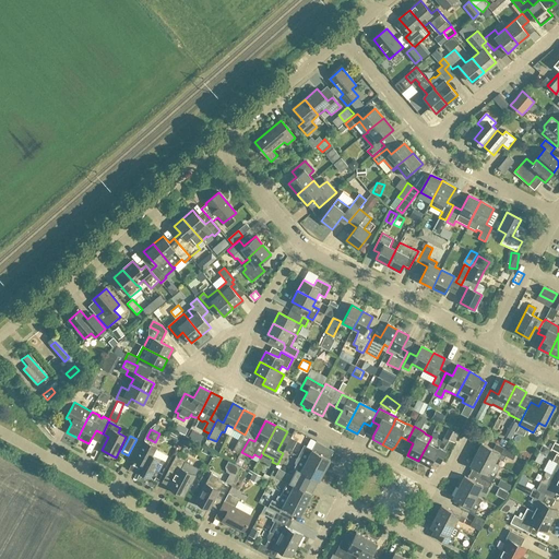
[(240,454),(241,452),(249,439),(241,436),(234,451),(240,454)]
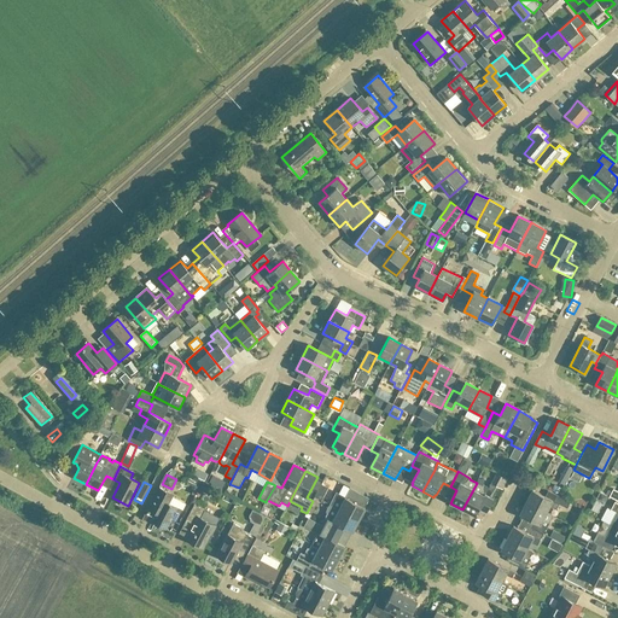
[(203,483),(199,490),(209,496),(214,488),(203,483)]
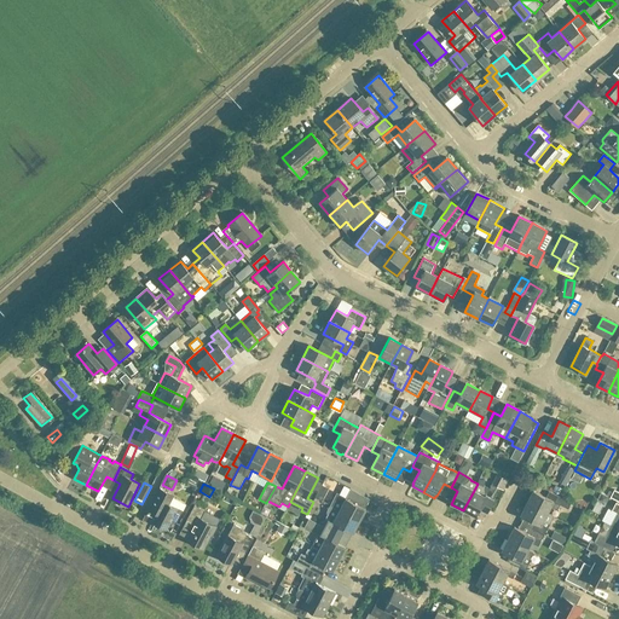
[(484,487),(478,484),(463,510),(475,516),(480,509),(487,513),(499,489),(492,484),(490,489),(485,486),(484,487)]
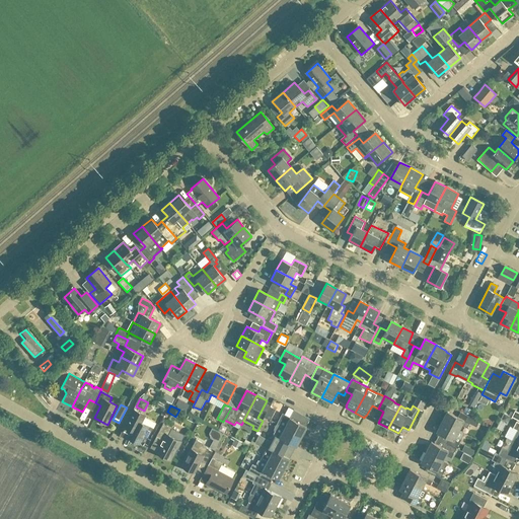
[(276,410),(271,406),(265,418),(270,421),(276,410)]
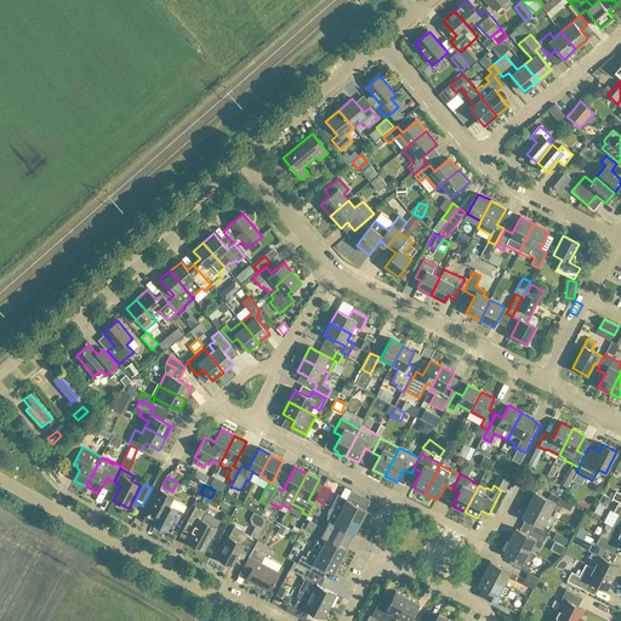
[(183,513),(170,506),(175,497),(160,490),(149,510),(158,514),(153,524),(167,531),(172,523),(177,525),(183,513)]
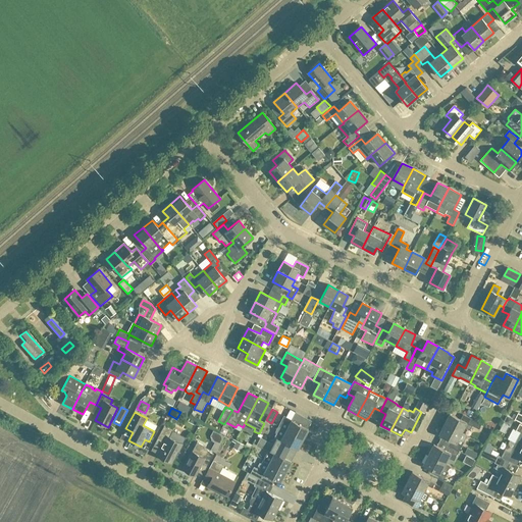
[(471,419),(469,424),(450,414),(445,424),(462,433),(465,428),(470,430),(472,426),(479,430),(482,424),(471,419)]
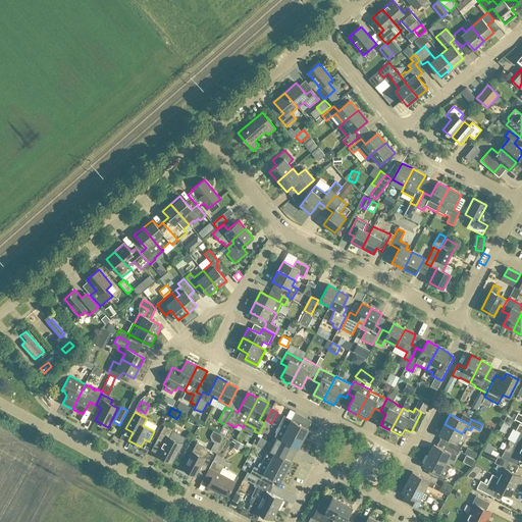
[(284,417),(279,427),(304,439),(309,429),(284,417)]
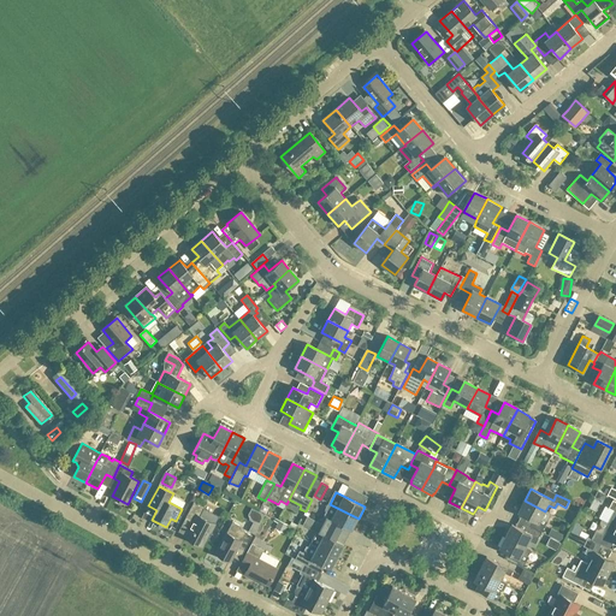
[(551,515),(545,511),(525,501),(519,513),(532,520),(529,526),(542,533),(551,515)]
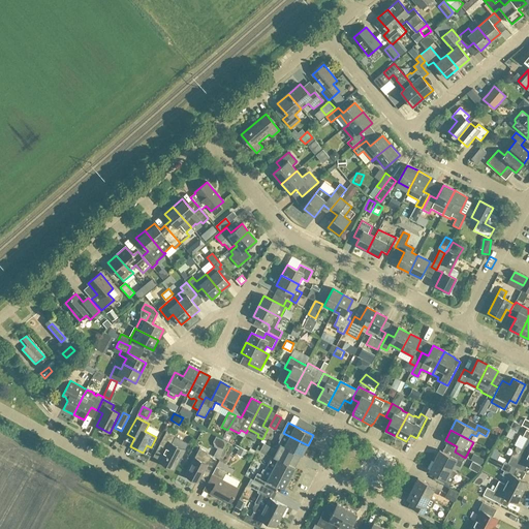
[(182,458),(185,450),(172,443),(176,437),(166,432),(160,445),(166,448),(159,462),(174,470),(181,457),(182,458)]
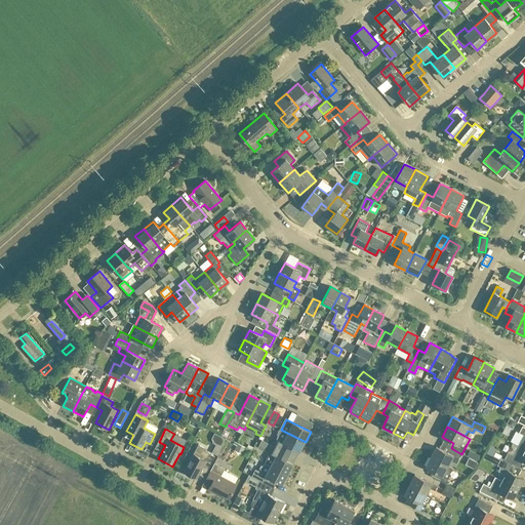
[(306,442),(281,430),(278,434),(279,437),(274,446),(274,447),(285,452),(288,446),(299,452),(306,442)]
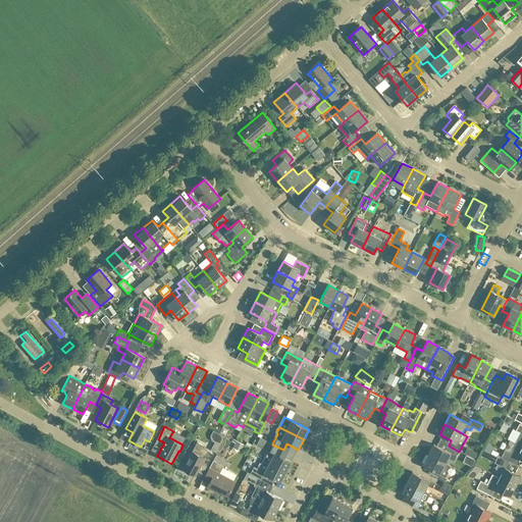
[(377,461),(383,450),(369,440),(363,453),(377,461)]
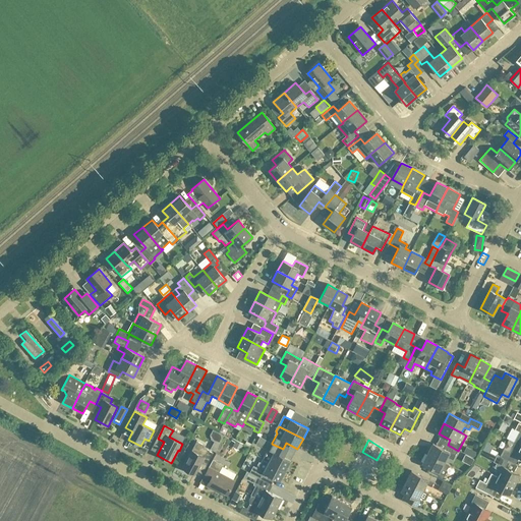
[(205,446),(197,442),(183,469),(194,475),(201,462),(208,465),(214,454),(204,448),(205,446)]
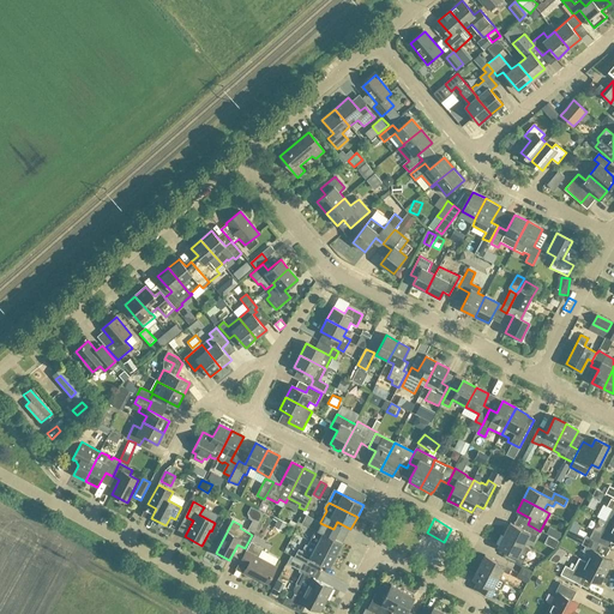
[(590,540),(599,545),(600,543),(606,547),(609,539),(613,541),(613,525),(606,522),(600,534),(595,531),(591,539),(590,540)]
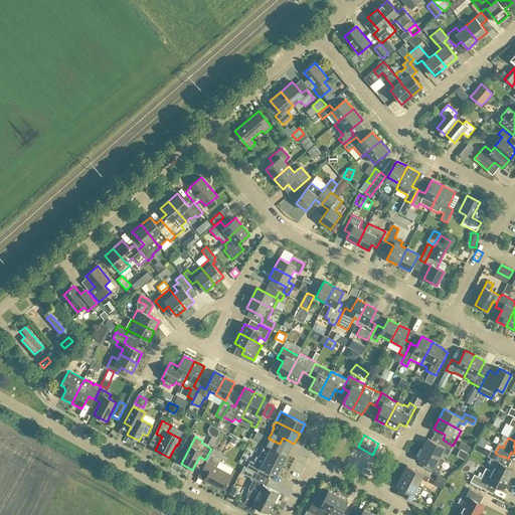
[(281,445),(280,444),(269,439),(261,454),(267,457),(266,457),(283,466),(288,456),(278,451),(281,445)]
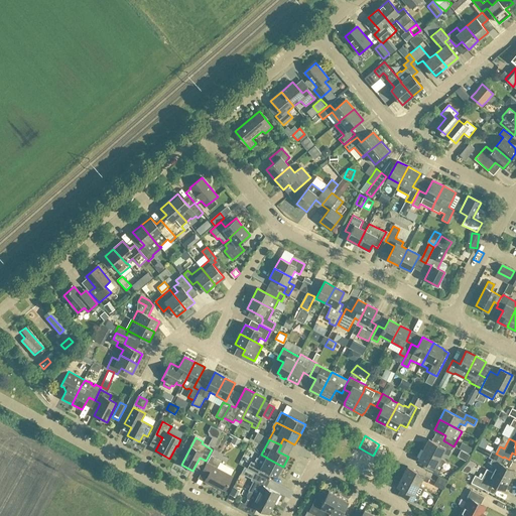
[(443,440),(440,445),(429,439),(423,449),(440,459),(443,453),(448,456),(454,446),(443,440)]
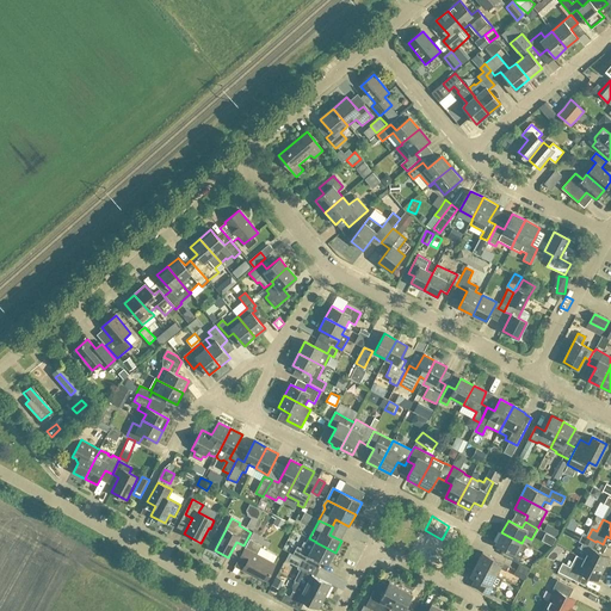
[(495,544),(516,555),(512,561),(519,563),(525,553),(524,551),(526,545),(522,543),(501,532),(495,544)]
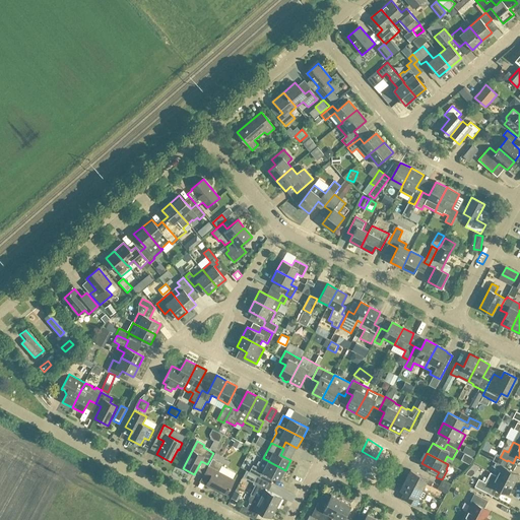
[(499,470),(496,475),(514,485),(519,475),(504,467),(507,461),(500,457),(501,456),(497,454),(493,461),(496,463),(494,467),(499,470)]
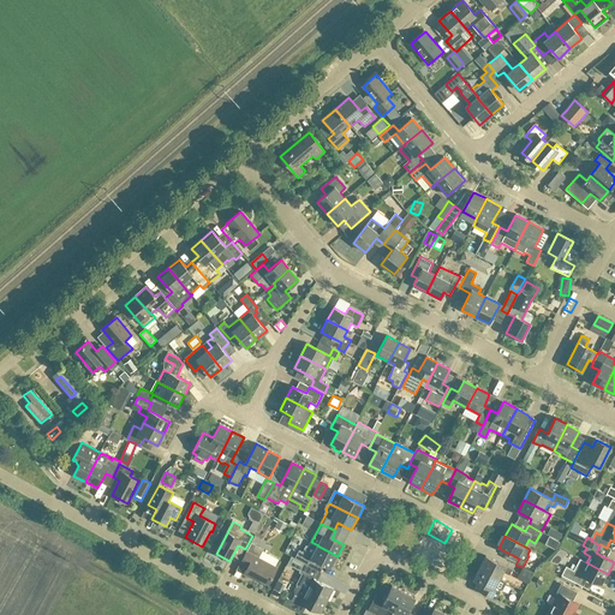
[(278,568),(275,567),(279,560),(269,555),(266,562),(260,559),(264,549),(252,543),(242,562),(249,566),(244,574),(252,578),(254,577),(269,584),(278,568)]
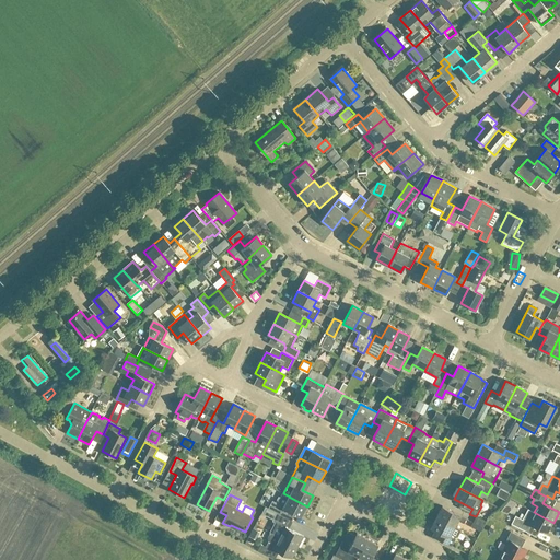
[(307,506),(289,497),(287,502),(279,498),(272,511),(281,515),(284,509),(302,517),(307,506)]
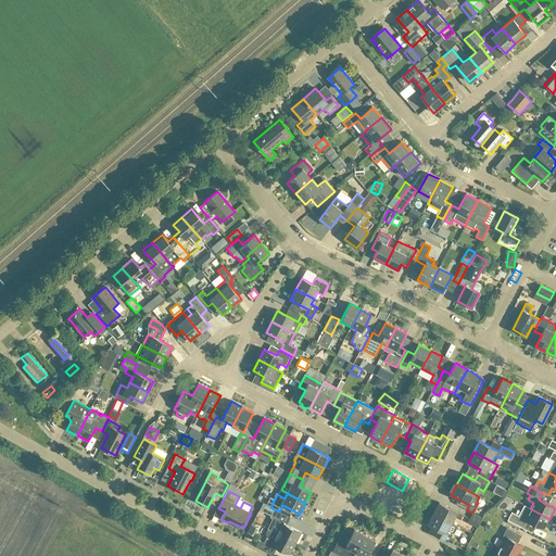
[(500,515),(508,518),(516,502),(506,498),(500,515)]
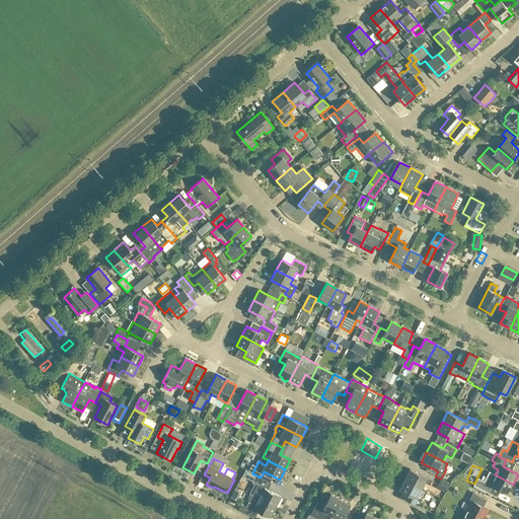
[(422,489),(425,483),(430,486),(433,482),(411,469),(404,479),(422,489)]
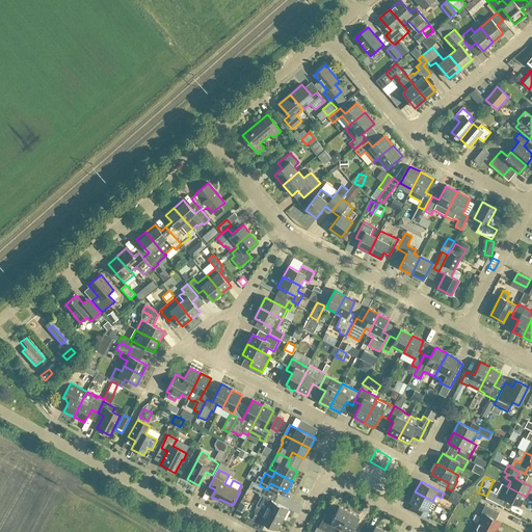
[(521,506),(526,497),(507,486),(502,483),(499,489),(496,488),(494,493),(490,490),(486,498),(501,506),(505,499),(521,506)]
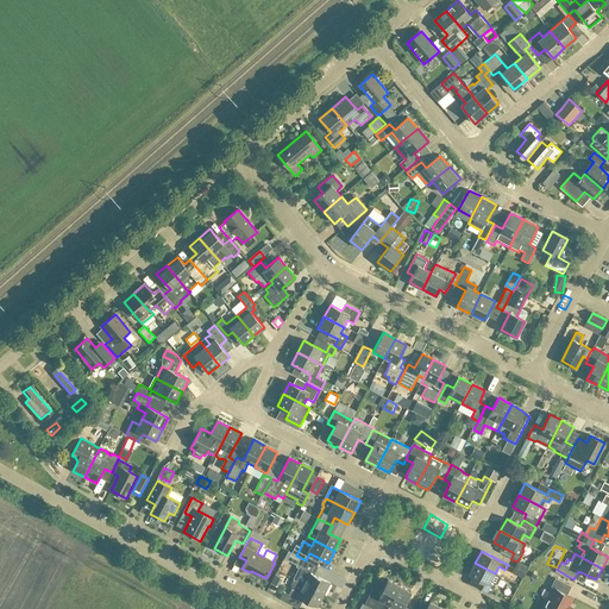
[(288,558),(282,566),(290,572),(296,563),(288,558)]
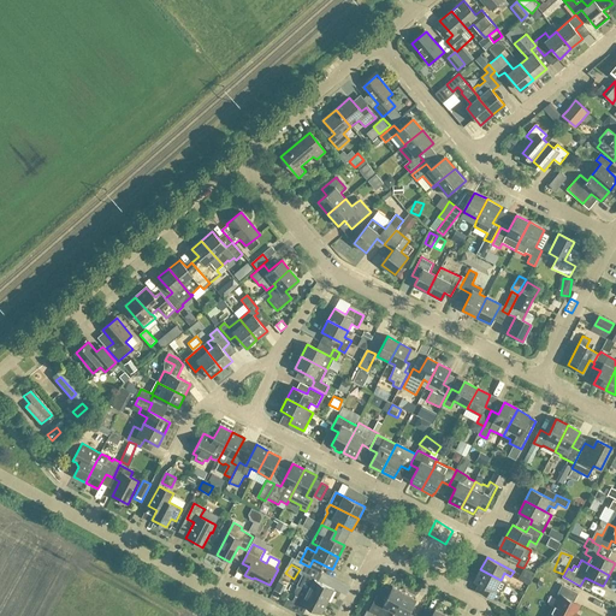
[(296,586),(327,603),(335,591),(309,578),(313,572),(304,567),(301,574),(302,574),(296,586)]
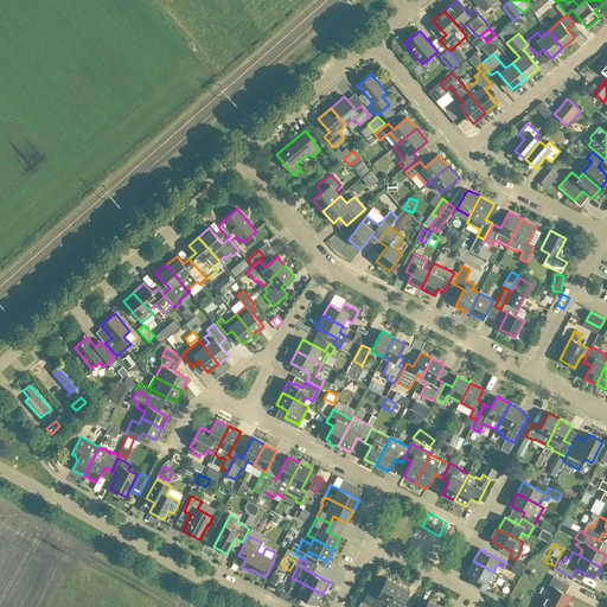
[(493,572),(473,561),(467,573),(473,575),(470,581),(490,592),(494,582),(496,582),(499,575),(493,572)]
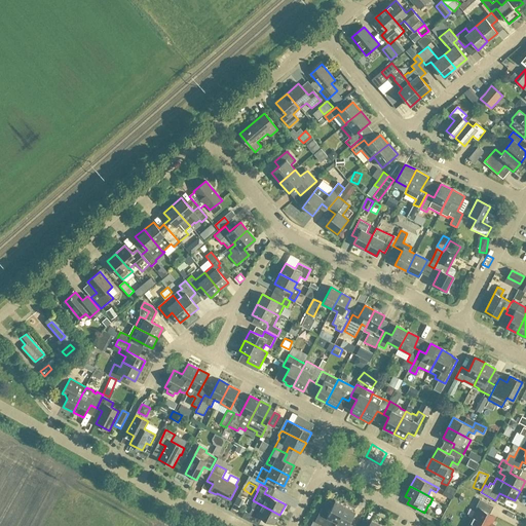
[(456,491),(448,486),(443,495),(452,499),(456,491)]
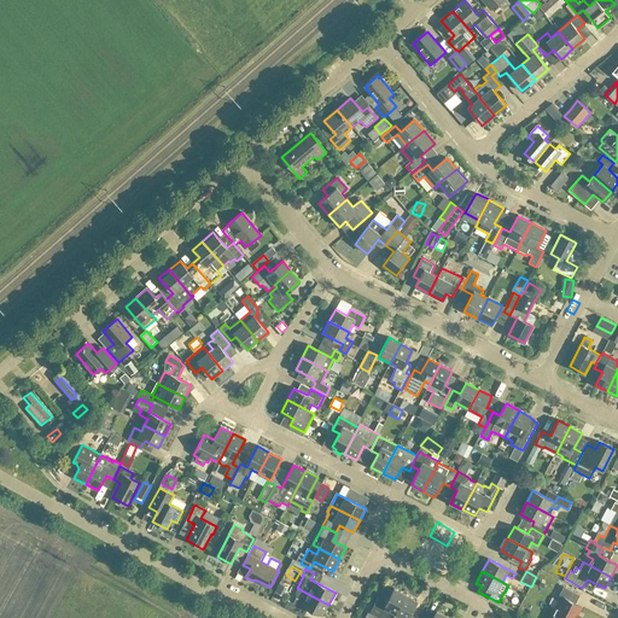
[(596,584),(593,590),(604,598),(607,593),(596,584)]
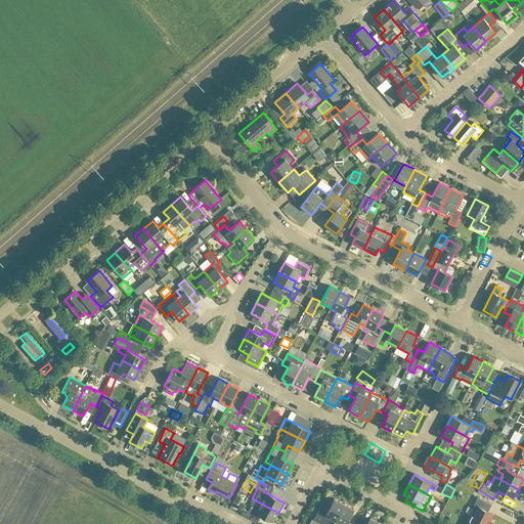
[(492,523),(493,523),(489,522),(493,515),(488,512),(492,505),(478,497),(474,506),(476,507),(467,523),(492,523)]
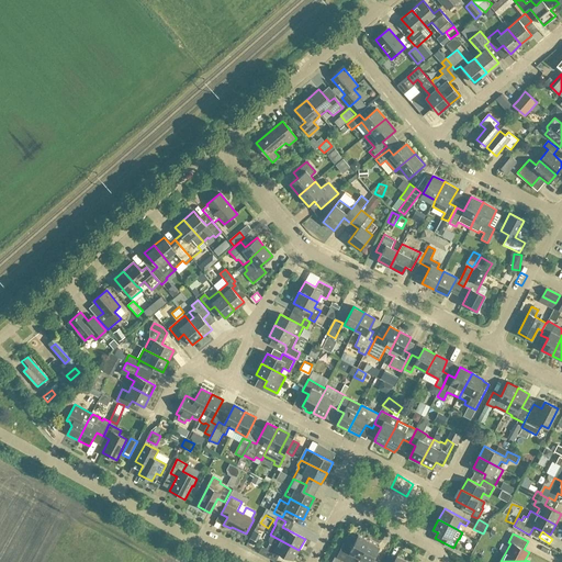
[(293,561),(299,550),(270,535),(268,539),(268,543),(271,546),(269,550),(262,547),(259,553),(272,560),(274,560),(278,555),(276,554),(277,552),(293,561)]
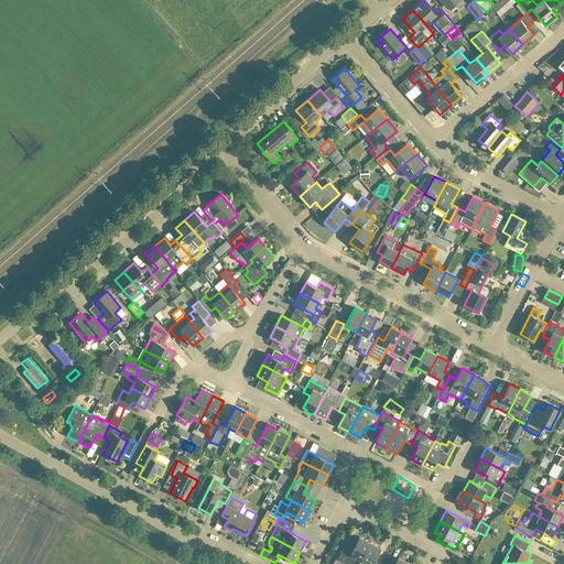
[(351,563),(356,557),(360,561),(370,543),(359,538),(353,550),(345,546),(338,560),(345,563),(351,563)]
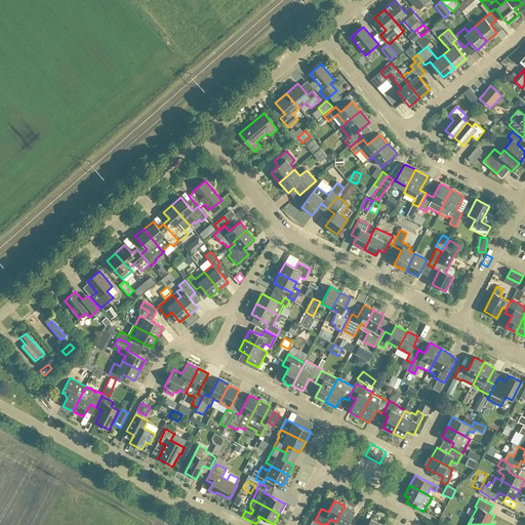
[(345,506),(335,522),(341,524),(340,524),(353,524),(349,523),(355,511),(345,506)]
